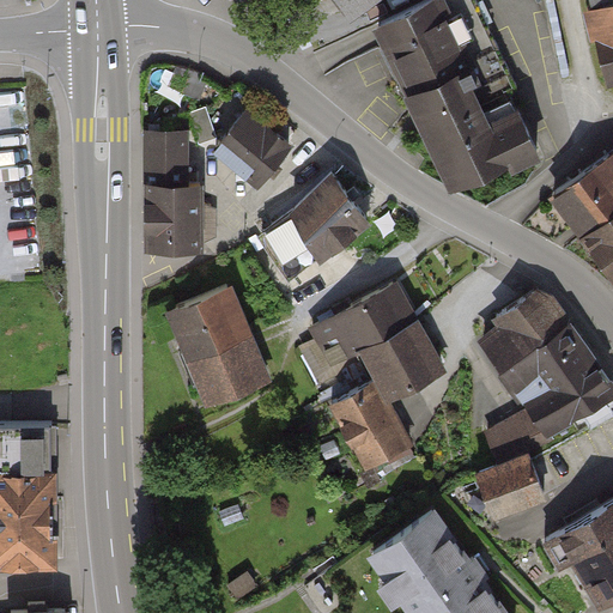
[(383,0),(334,0),(350,23),(383,0)]
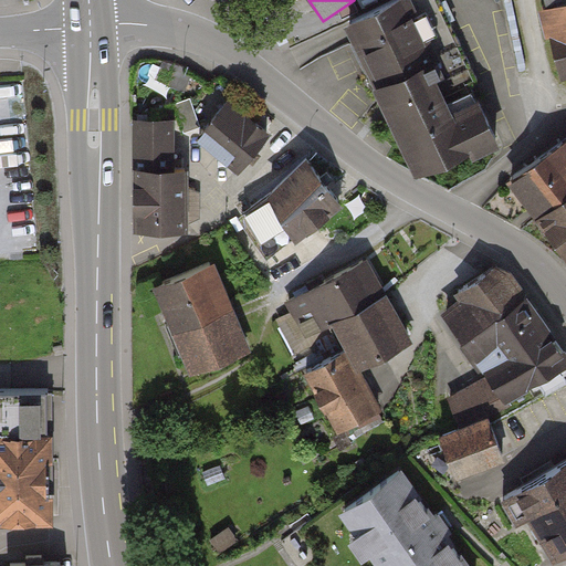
[(448,0),(391,0),(343,22),(412,174),(494,136),(474,94),(488,87),(448,0)]
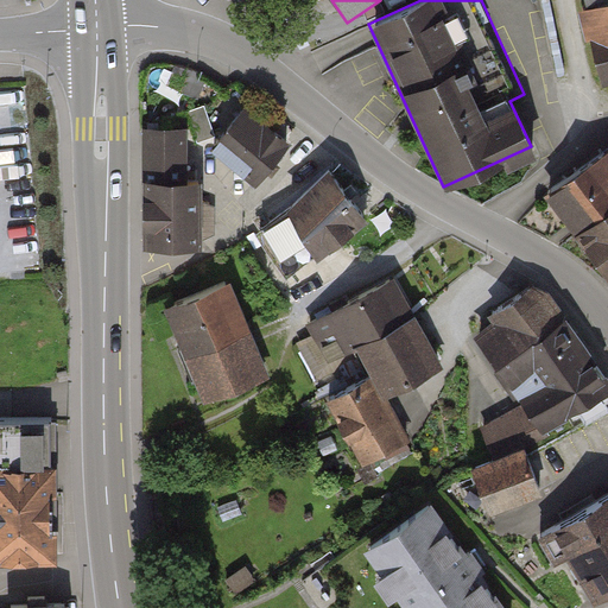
[(607,0),(587,0),(607,81),(607,0)]
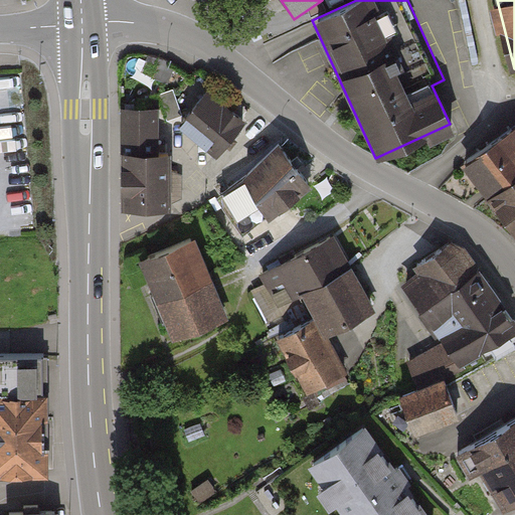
[(244,121),(208,92),(180,126),(216,155),(244,121)]
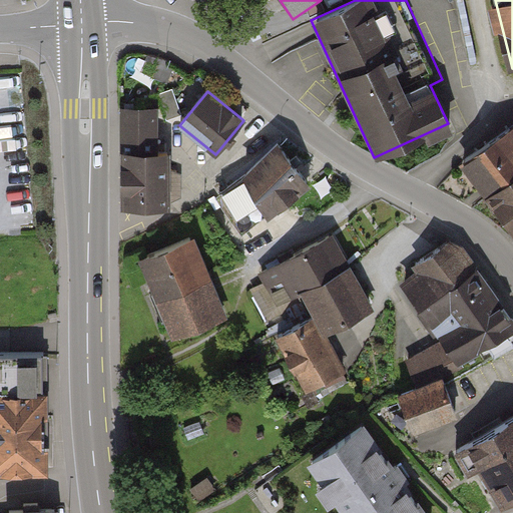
[(122,209),(167,208),(166,153),(158,153),(158,108),(120,109),(122,209)]
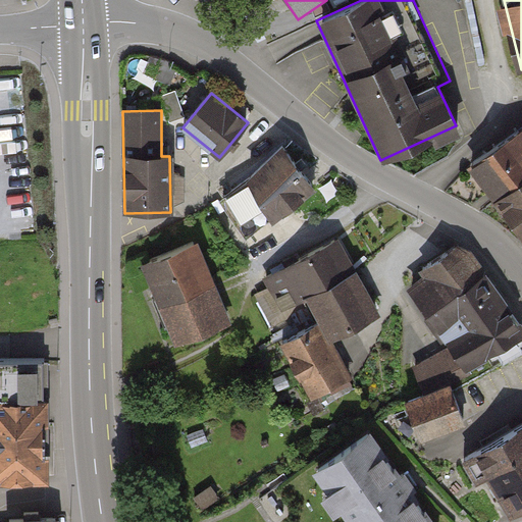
[(521,132),(472,163),(521,242),(521,132)]
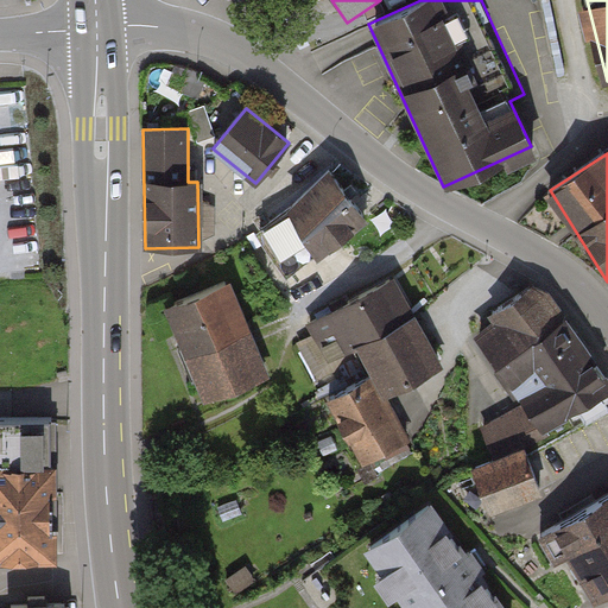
[(361,211),(328,171),(280,210),(315,252),(361,211)]
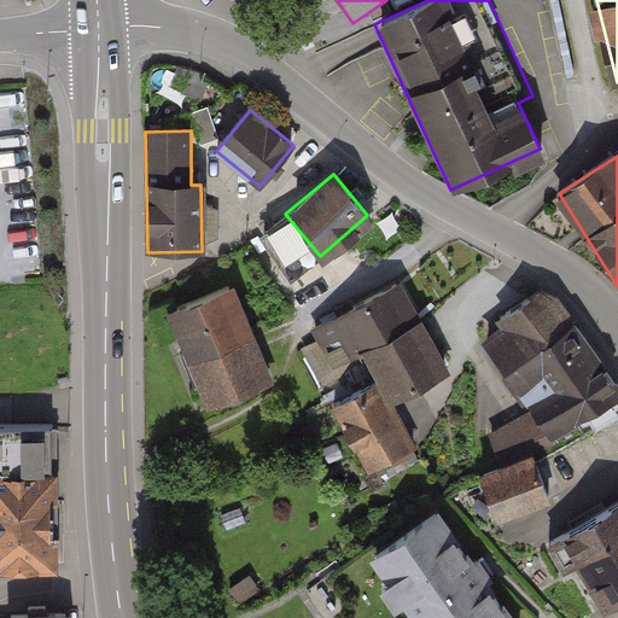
[(447,368),(404,285),(312,331),(331,371),(363,355),(378,384),(334,406),(369,478),(417,454),(389,397),(447,368)]
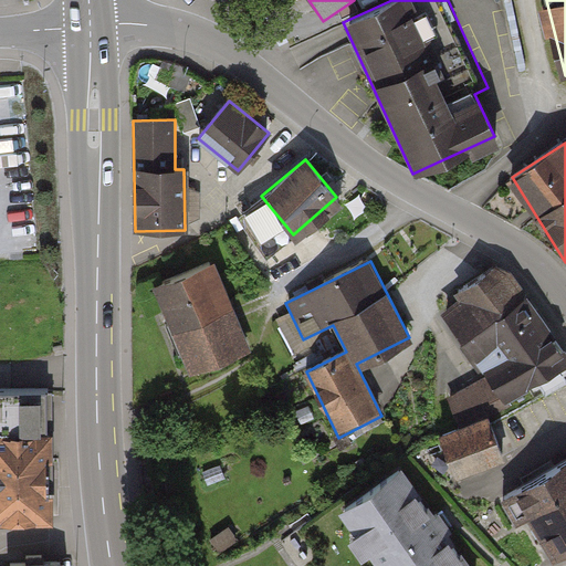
[(249,348),(212,264),(155,289),(191,374),(249,348)]
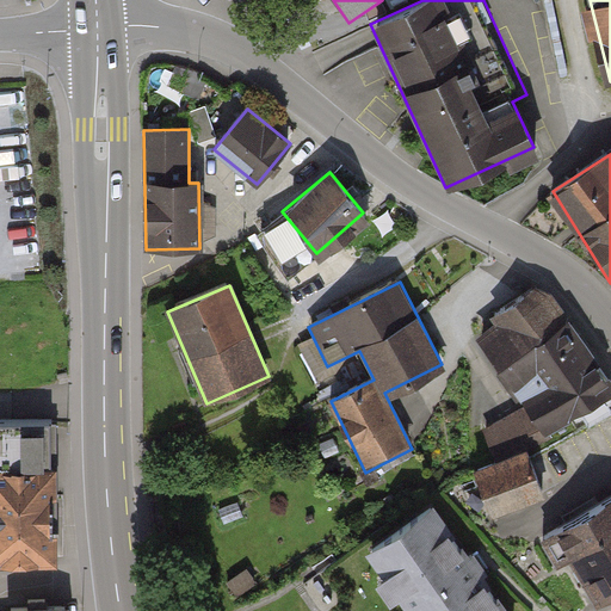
[(610,395),(610,378),(550,289),(479,337),(547,438),(610,395)]
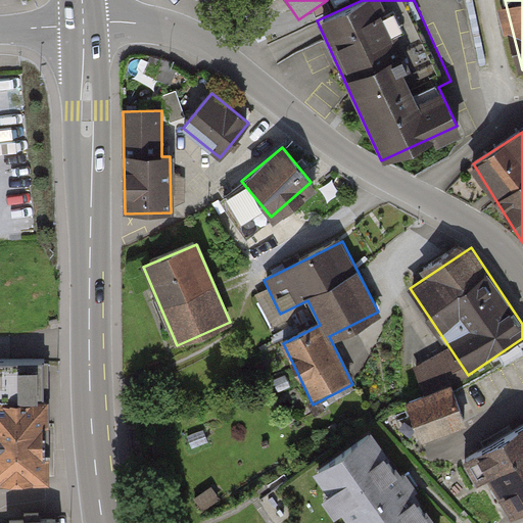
[(0,483),(47,482),(43,366),(0,367),(0,483)]
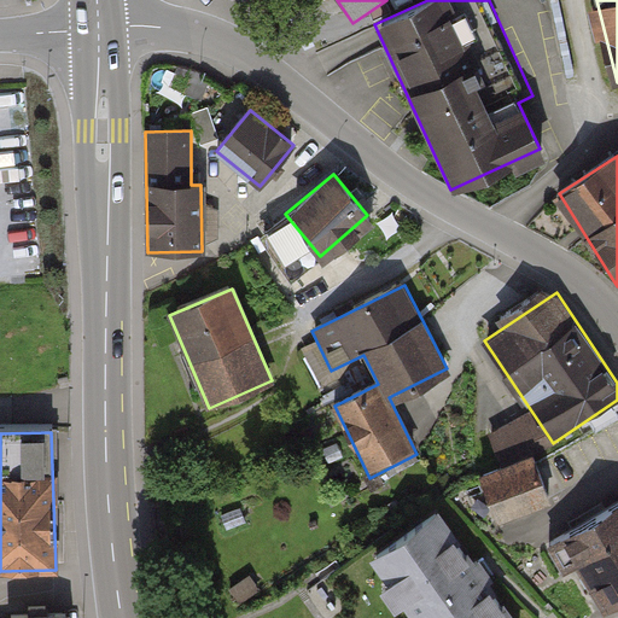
[(548,502),(532,456),(478,476),(494,522),(548,502)]
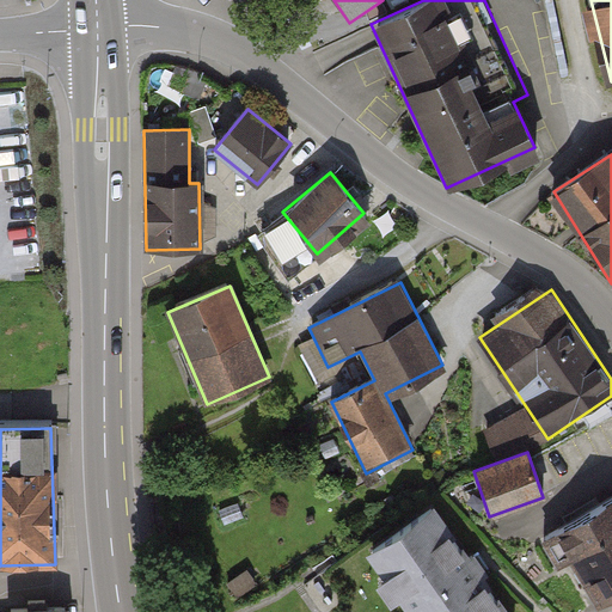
[(611,594),(611,496),(551,531),(593,605),(611,594)]
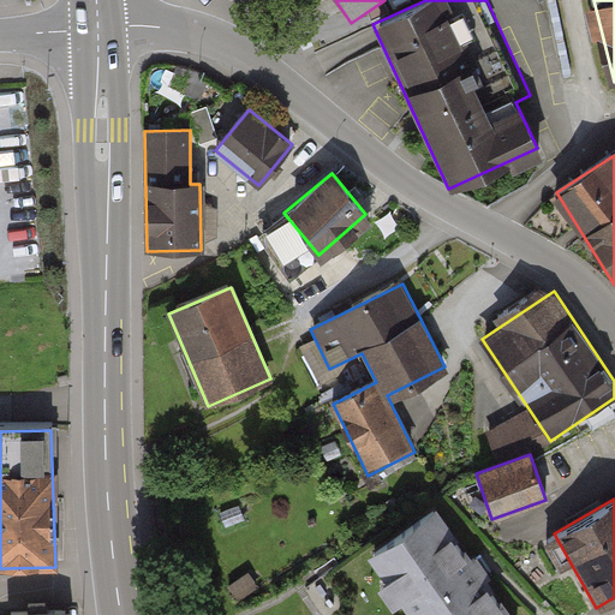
[(511,614),(434,511),(366,560),(406,614),(511,614)]
